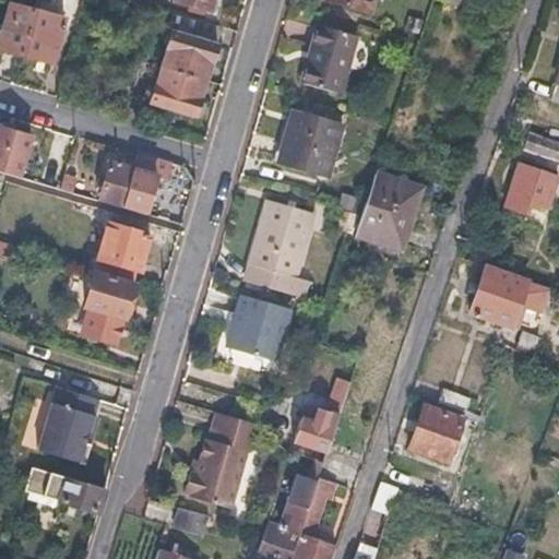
[(68,0),(63,20),(61,25),(74,28),(82,0),(68,0)]
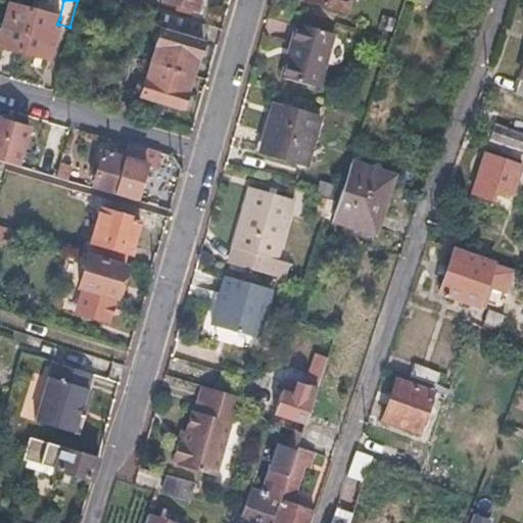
[(151,0),(119,0),(119,4),(148,12),(151,0)]
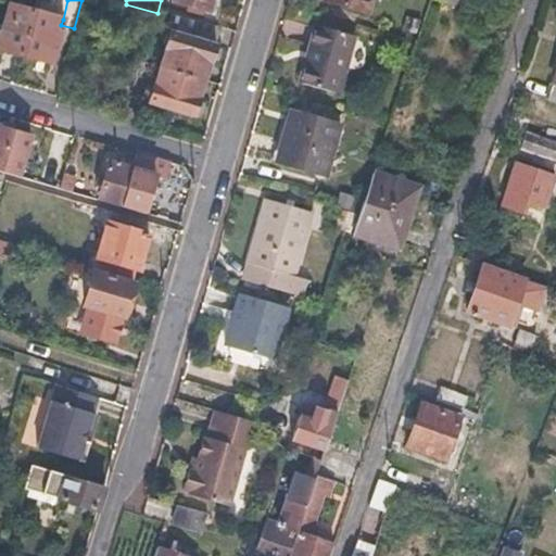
[(172,0),(171,5),(205,14),(209,0),(172,0)]
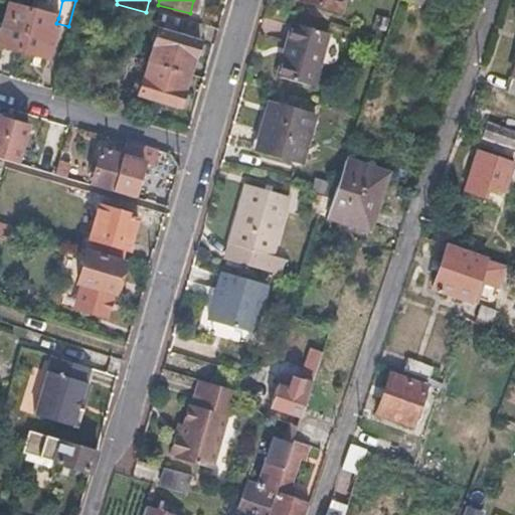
[(300,0),(340,12),(343,0),(300,0)]
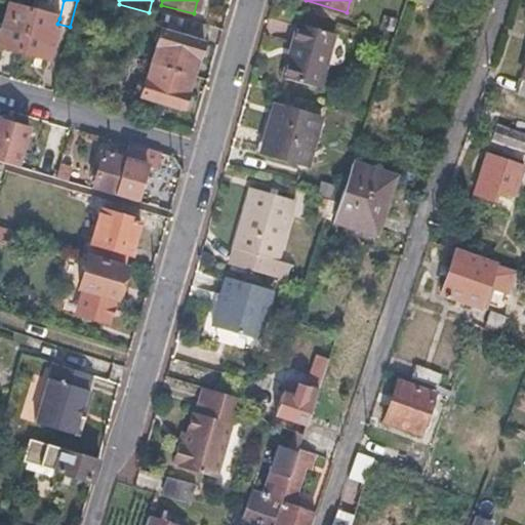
[(29,10),(7,5),(0,33),(0,50),(4,51),(16,55),(29,10)]
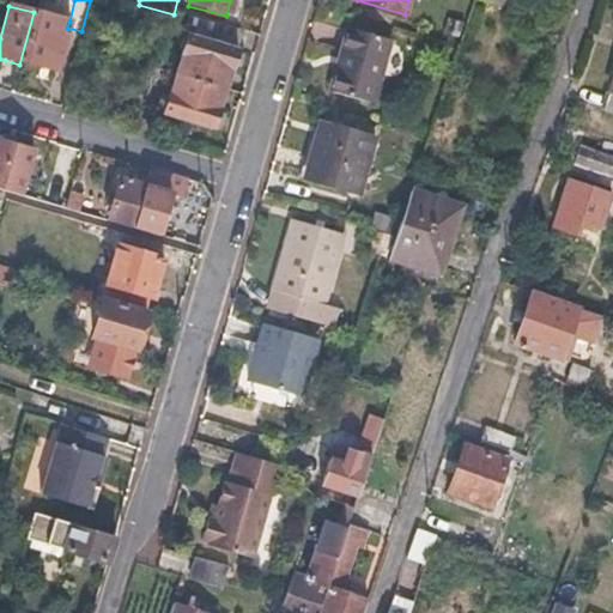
[(70,22),(34,12),(19,65),(37,68),(55,74),(67,28),(70,22)]
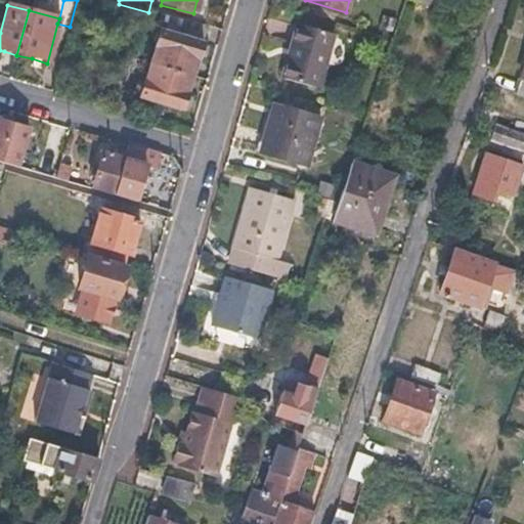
[(203,27),(164,16),(159,33),(199,44),(203,27)]
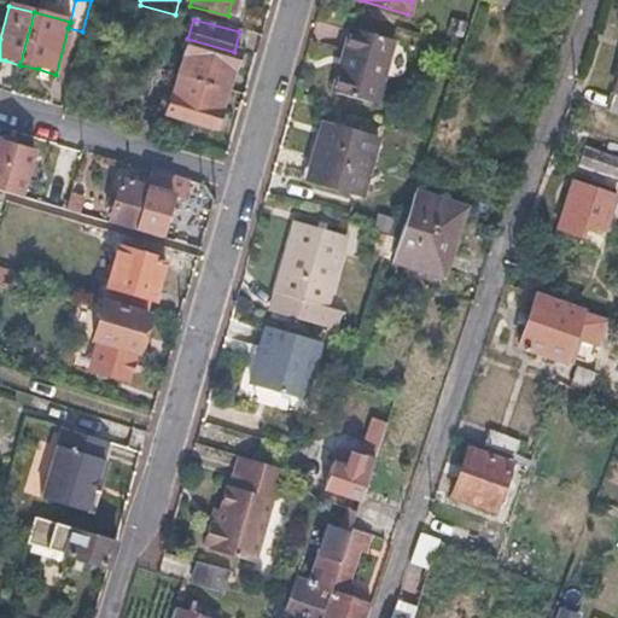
[(392,46),(349,34),(330,97),(373,110),(392,46)]
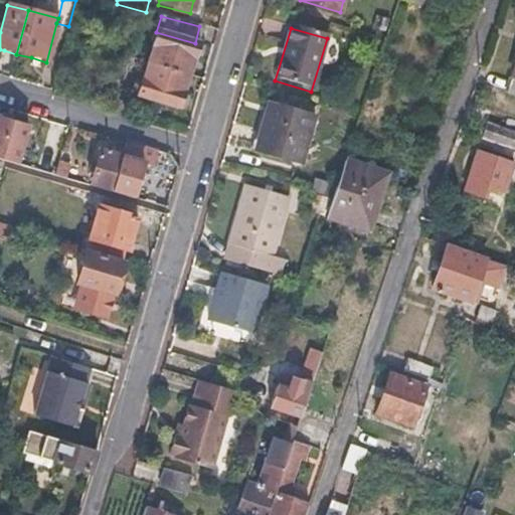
[(195,43),(156,32),(147,65),(186,76),(195,43)]
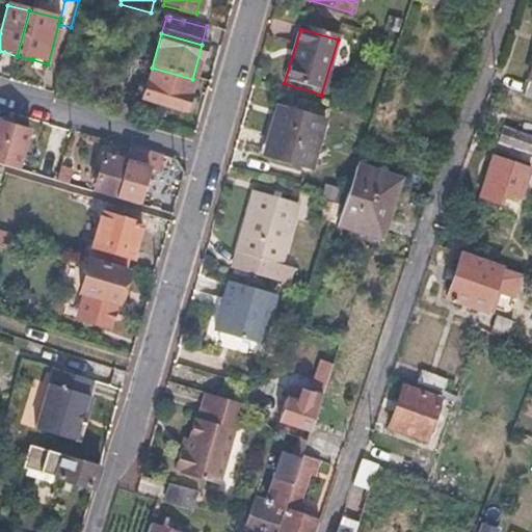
[(147,86),(138,84),(134,99),(142,102),(171,110),(183,112),(192,79),(152,68),(147,86)]
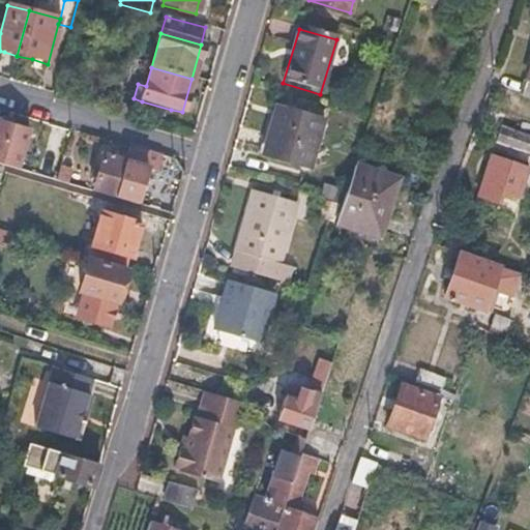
[(529,68),(529,70),(521,95),(529,98),(529,68)]
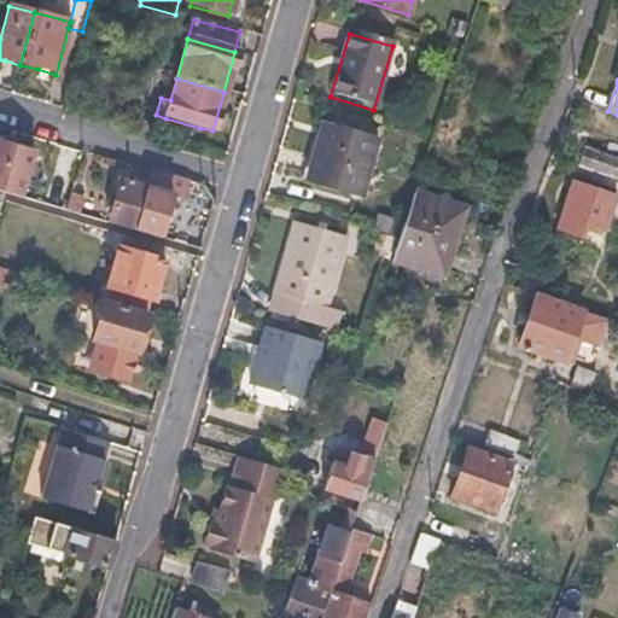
[(199,128),(165,118),(162,130),(197,140),(199,128)]
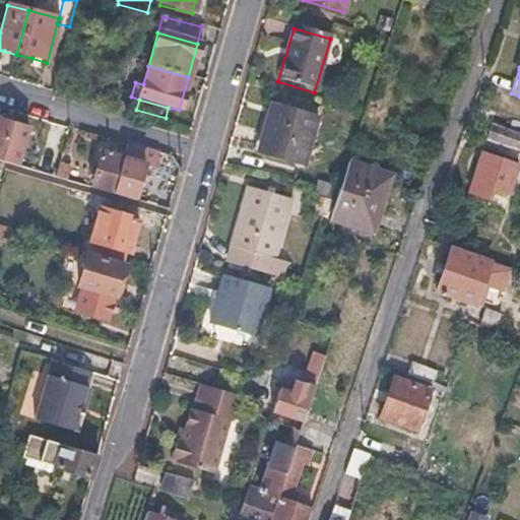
[(319,118),(274,105),(261,152),(305,166),(319,118)]
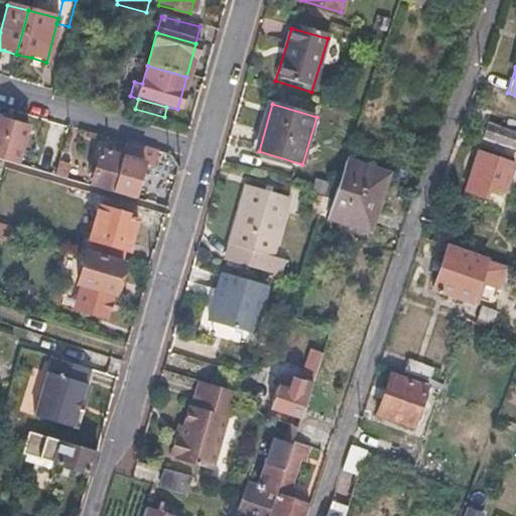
[(515,132),(490,124),(485,141),(515,150),(515,132)]
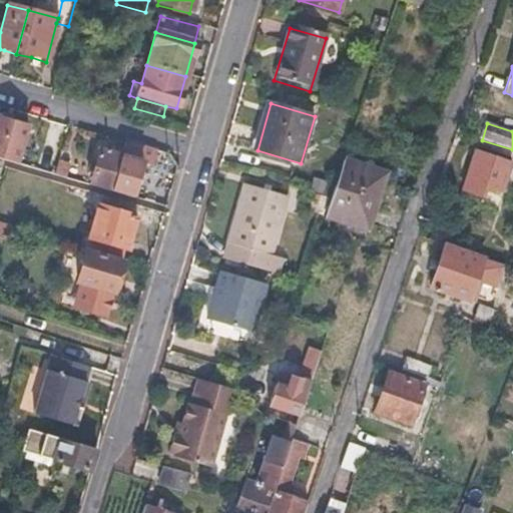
[(129,141),(127,149),(115,191),(136,197),(150,147),(129,141)]
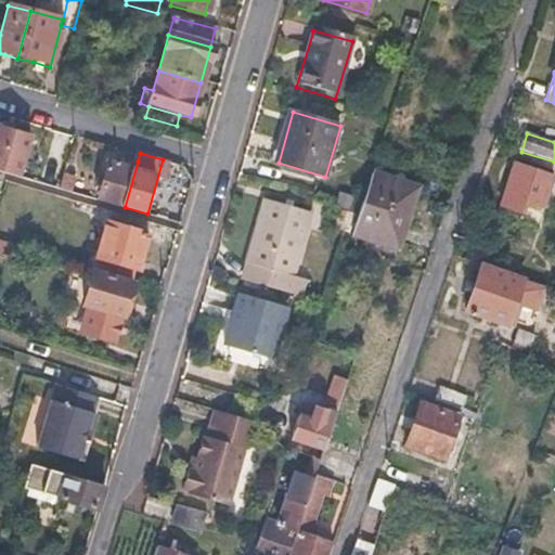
[(120,162),(112,159),(101,201),(125,207),(138,162),(129,158),(128,164),(120,162)]
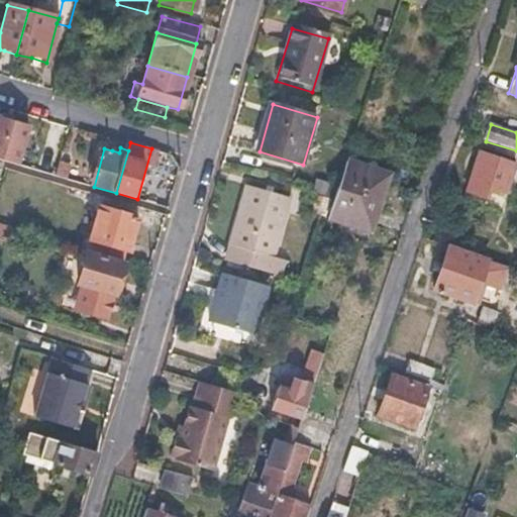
[(515,166),(481,156),(475,174),(469,193),(489,199),(491,190),(506,195),(515,166)]
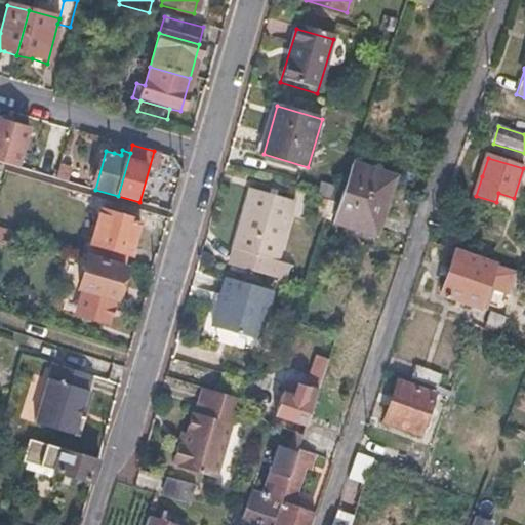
[(72,166),(63,163),(57,180),(68,183),(72,166)]
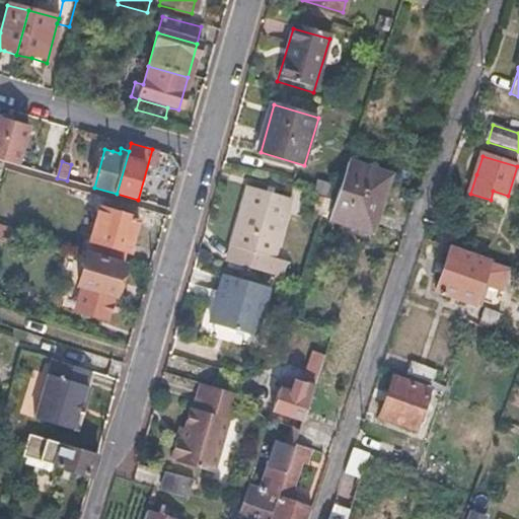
[(391,175),(350,162),(338,199),(330,220),(372,232),(381,204),(391,175)]
